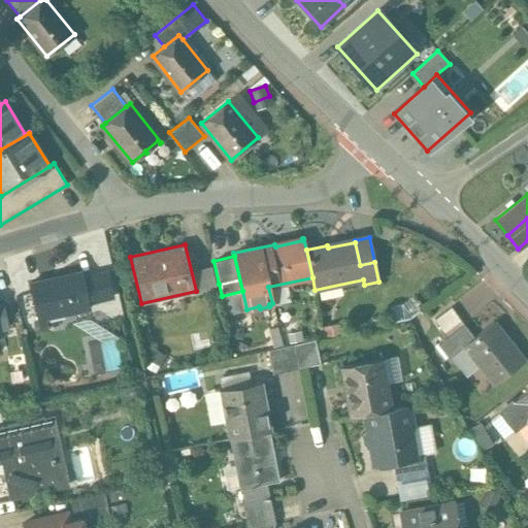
[(194,268),(197,288),(216,285),(212,265),(194,268)]
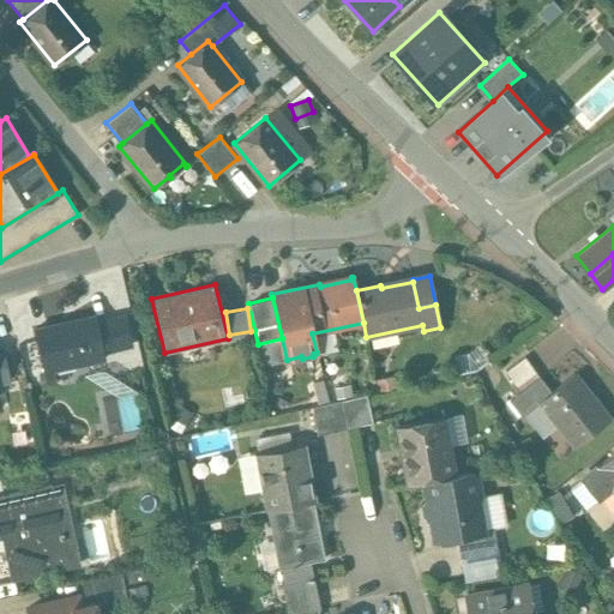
[(95,315),(35,329),(44,372),(103,359),(102,351),(96,323),(95,315)]
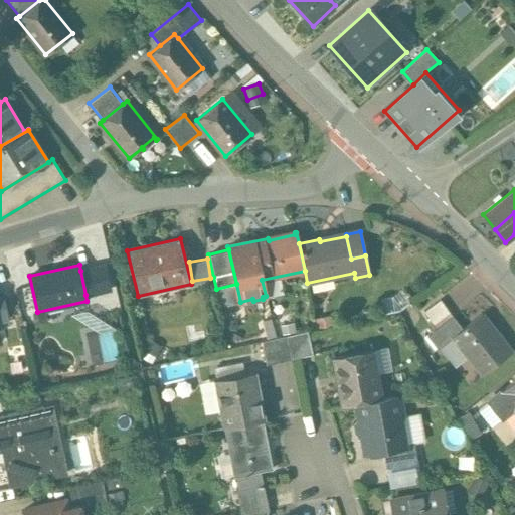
[(104,266),(80,271),(86,295),(110,290),(104,266)]
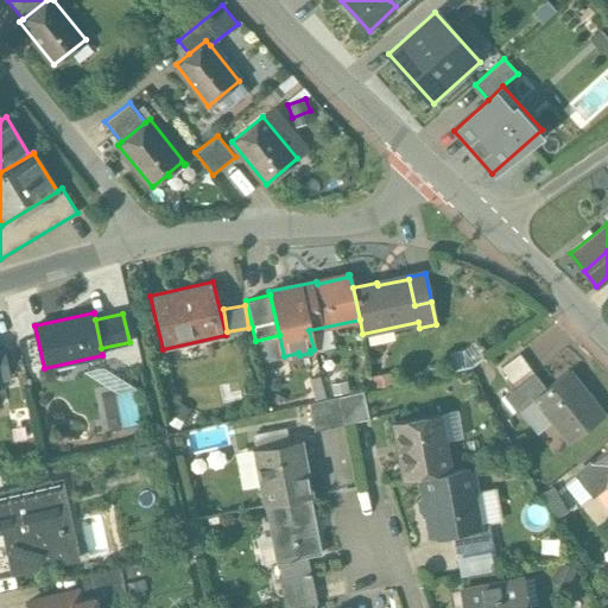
[(0,379),(11,378),(4,346),(0,346),(0,379)]
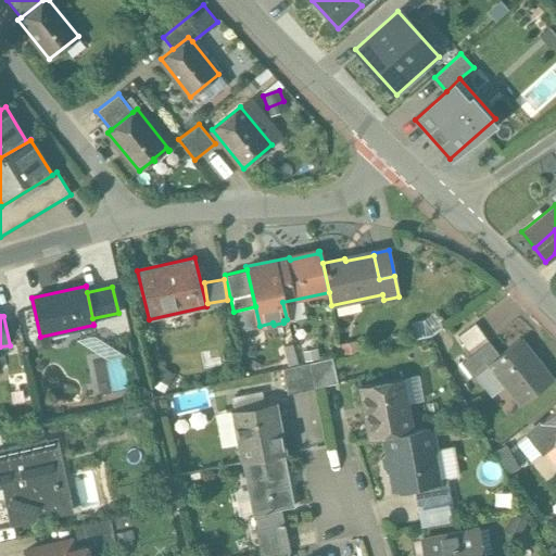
[(476,324),(458,337),(472,354),(490,341),(476,324)]
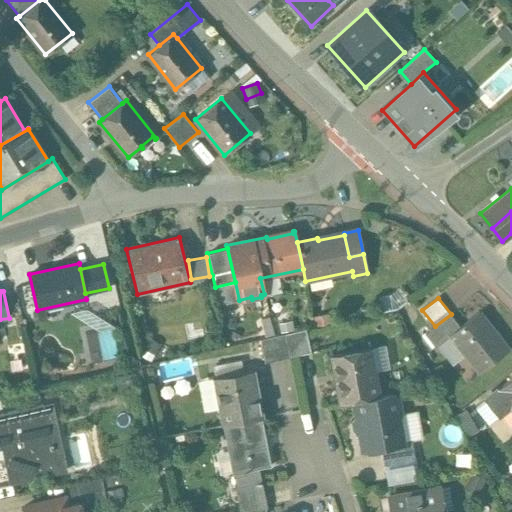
[(460,326),(449,334),(451,336),(480,374),(509,351),(479,311),(460,326)]
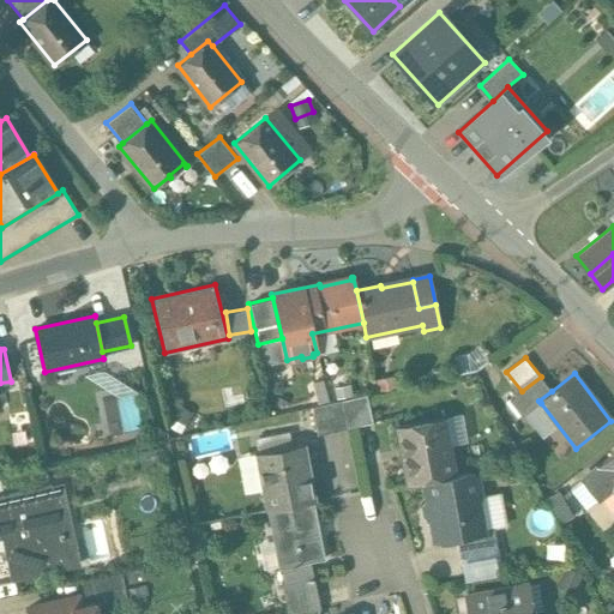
[(522,391),(511,399),(524,416),(541,403),(539,401),(552,391),(541,377),(522,391)]
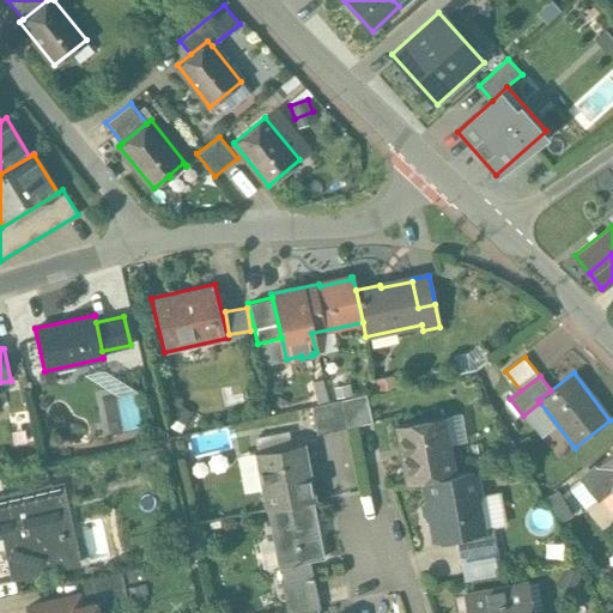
[(329,398),(351,394),(349,377),(326,382),(329,398)]
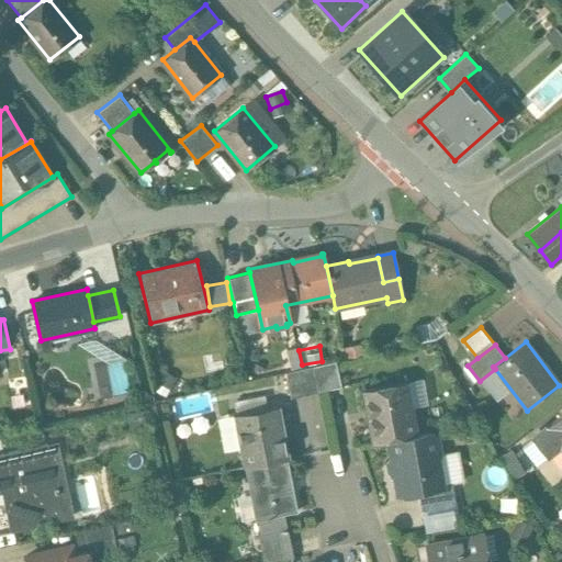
[(336,361),(313,367),(318,392),(341,388),(336,361)]
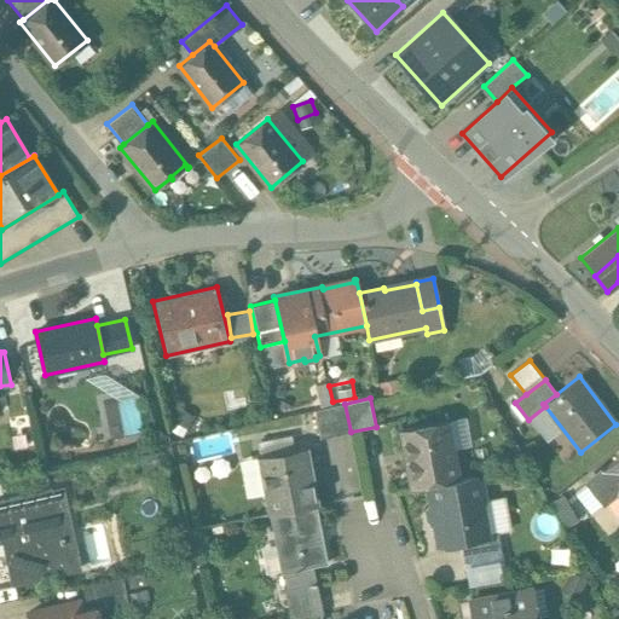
[(345,404),(330,408),(336,435),(351,432),(345,404)]
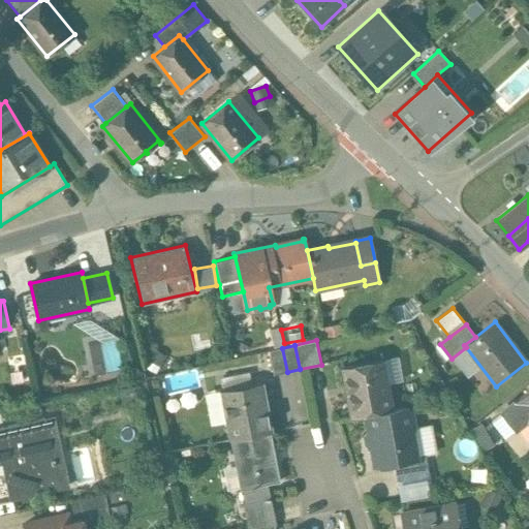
[(282,348),(269,351),(274,375),(287,372),(282,348)]
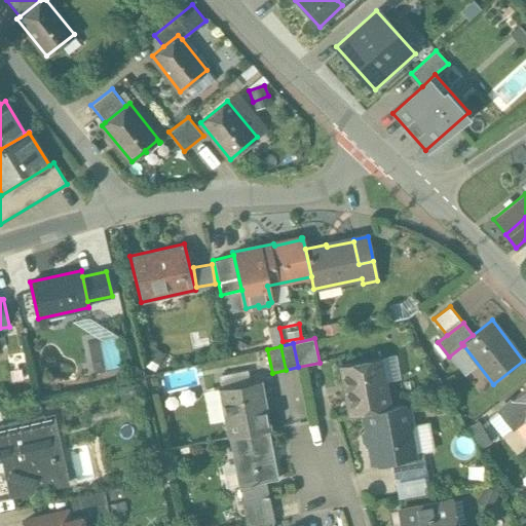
[(380,358),(340,365),(343,385),(346,385),(351,414),(368,411),(388,407),(380,358)]
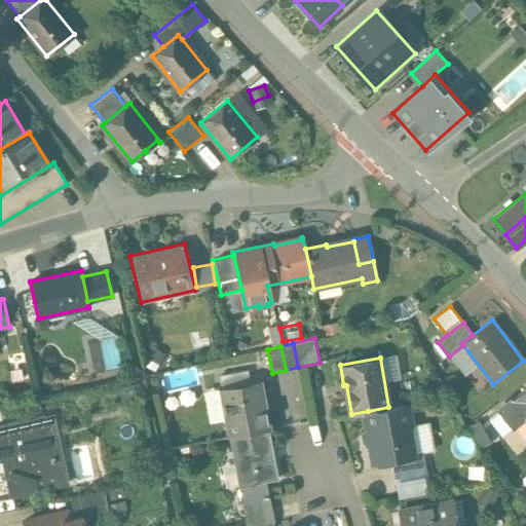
[(260,380),(220,387),(229,438),(267,430),(262,402),(263,401),(260,380)]
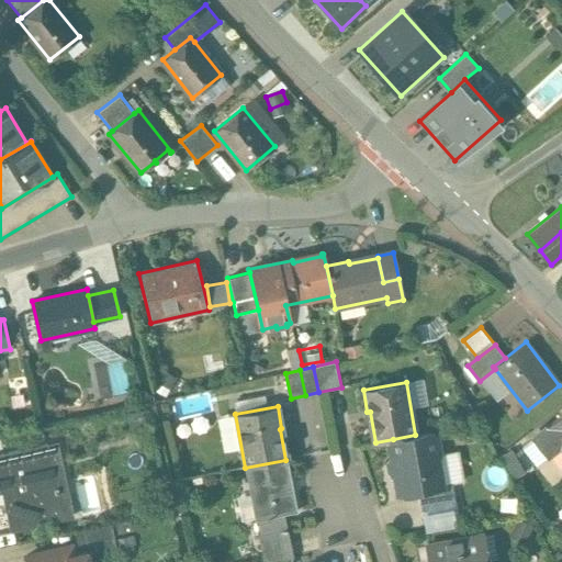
[(561,416),(531,440),(547,459),(561,448),(558,442),(561,438),(561,416)]
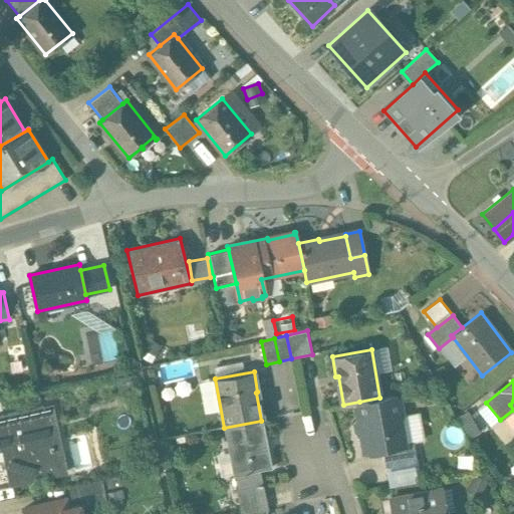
[(379,398),(359,402),(364,430),(362,431),(365,451),(381,448),(405,444),(396,396),(379,398)]
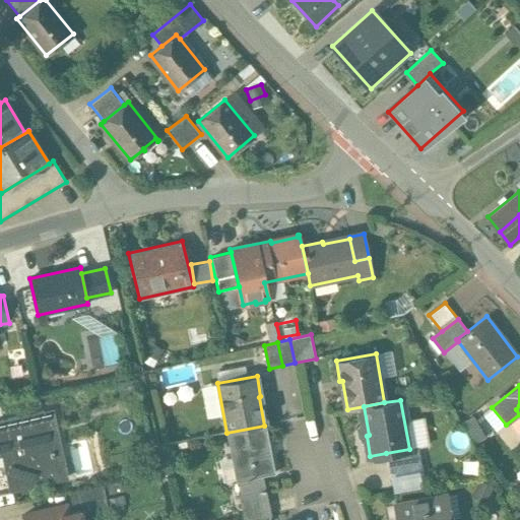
[(44,410),(0,419),(0,450),(7,481),(35,475),(37,485),(64,479),(58,448),(53,450),(44,410)]
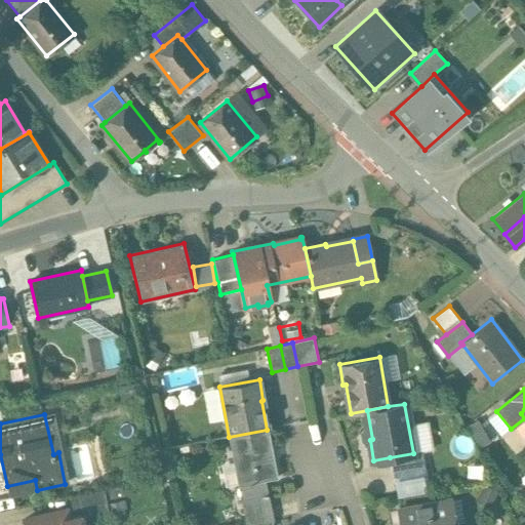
[(267,430),(229,437),(238,486),(278,478),(274,458),(272,458),(267,430)]
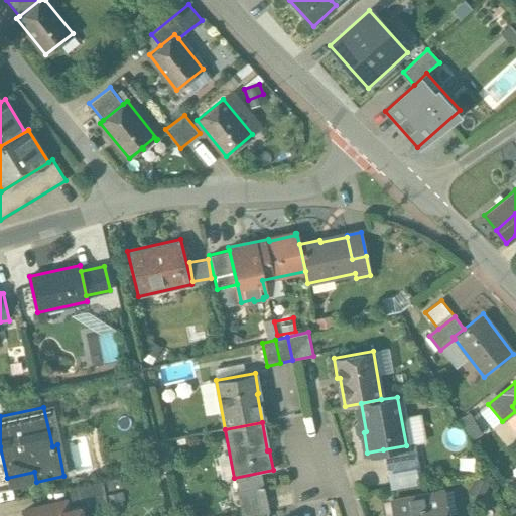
[(406,445),(383,449),(387,474),(419,468),(414,443),(406,445)]
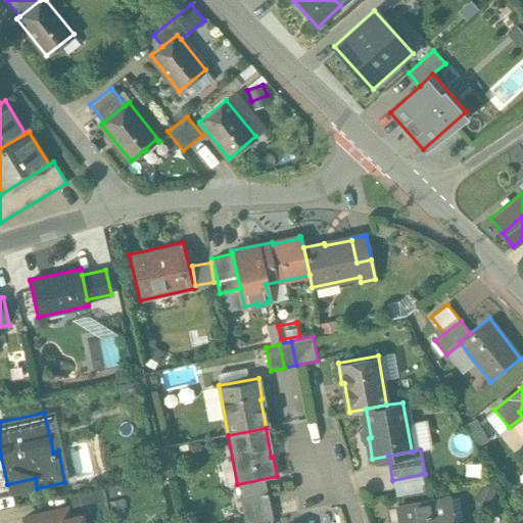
[(103,487),(69,494),(73,509),(94,505),(106,502),(103,487)]
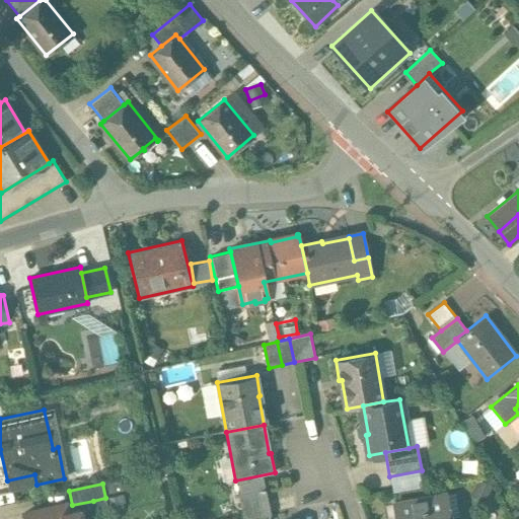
[(266,489),(238,494),(238,496),(240,496),(244,518),(253,518),(271,516),(266,489)]
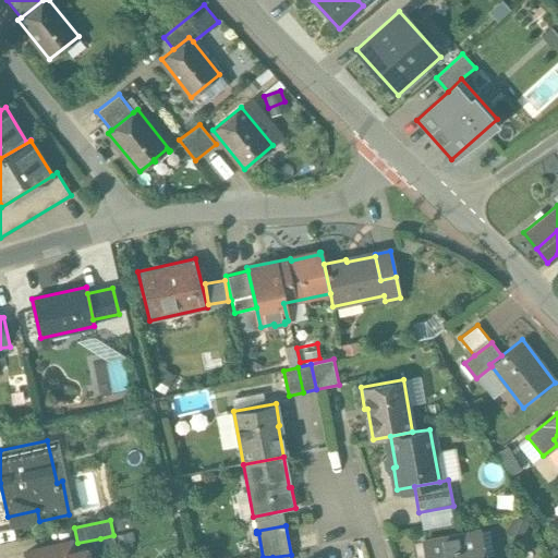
[(481,533),(424,543),(426,557),(478,557),(475,535),(481,534),(481,533)]
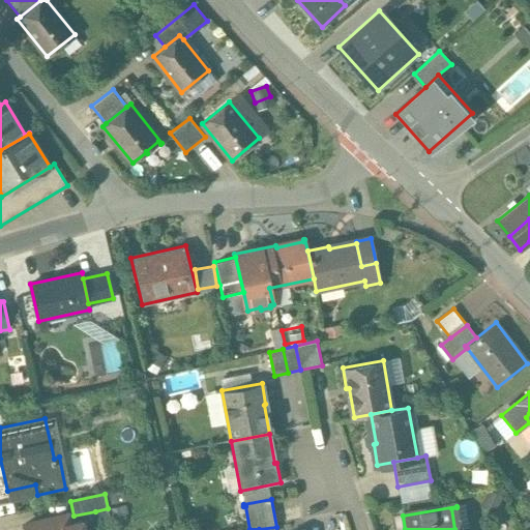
[(62,528),(54,529),(51,519),(23,525),(24,529),(83,529),(82,520),(61,524),(62,528)]
